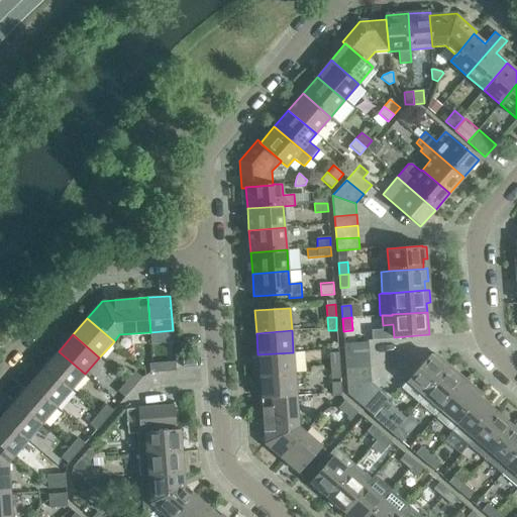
[(344,343),(344,355),(369,354),(369,342),(344,343)]
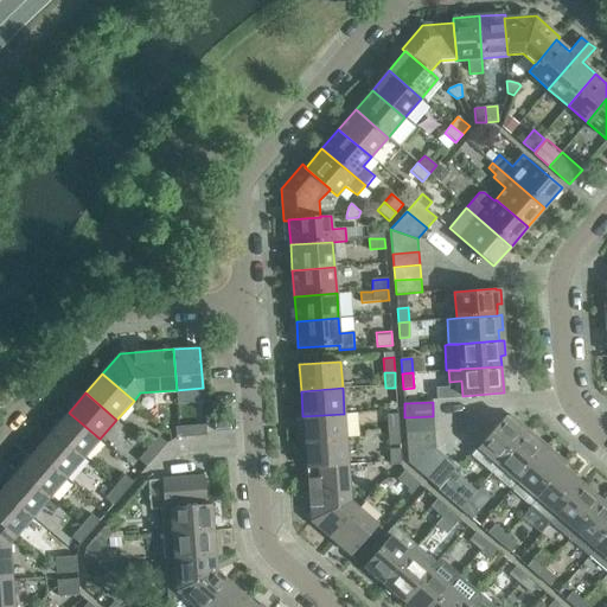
[(52,432),(83,459),(100,439),(69,413),(52,432)]
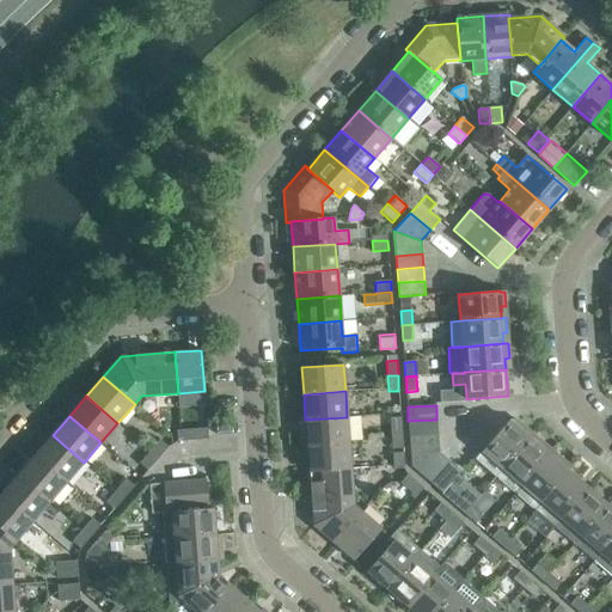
[(305,420),(307,446),(349,442),(347,417),(305,420)]
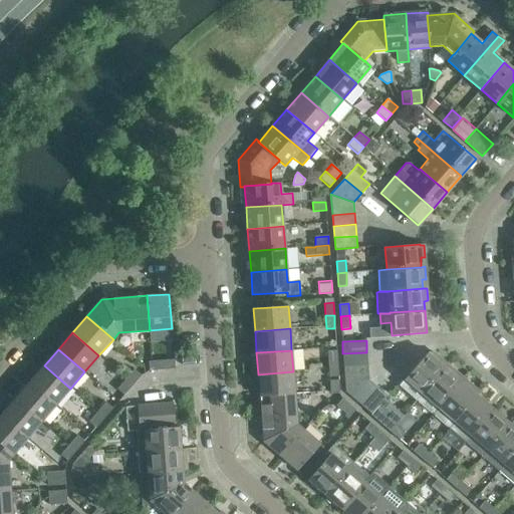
[(328,363),(337,363),(336,350),(327,351),(328,363)]
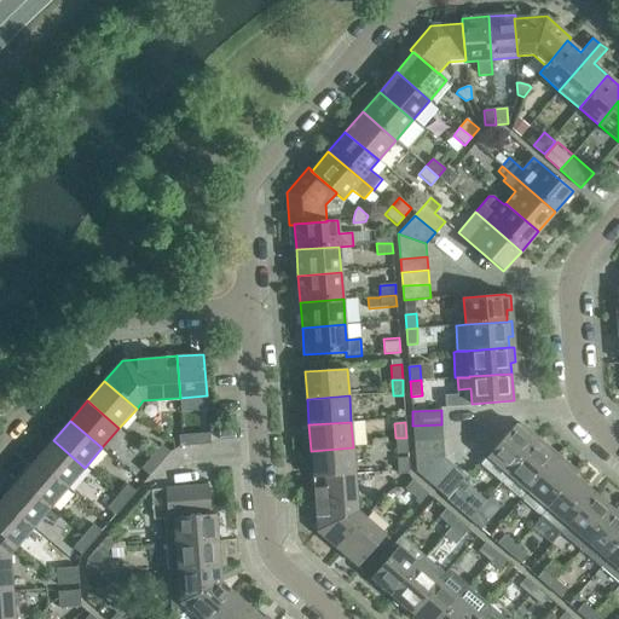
[(412,426),(414,440),(443,439),(441,424),(412,426)]
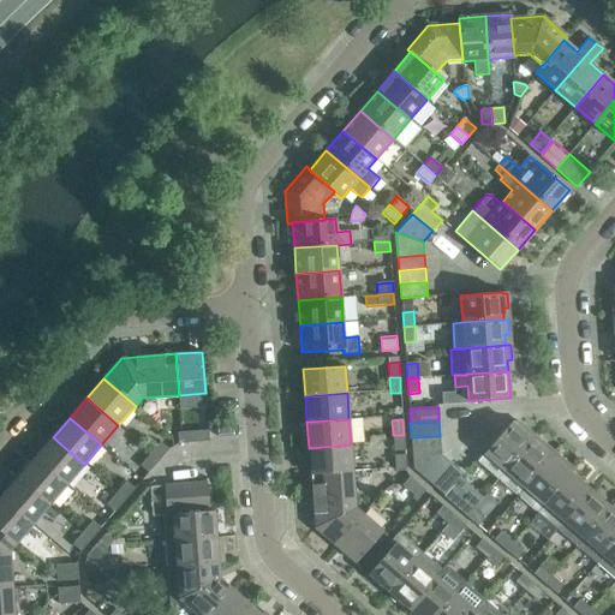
[(505,471),(532,440),(524,433),(527,429),(519,422),(512,422),(478,461),(499,478),(505,471)]
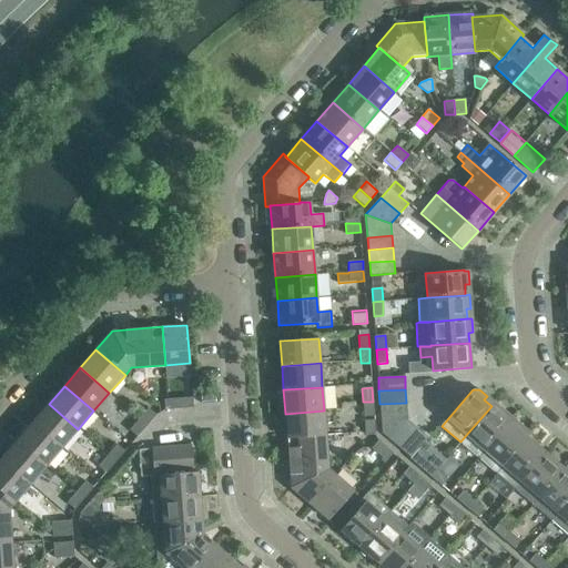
[(179,408),(193,407),(192,397),(179,398),(179,408)]
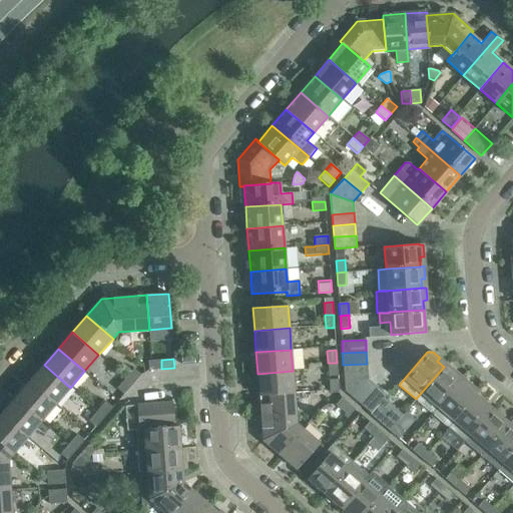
[(149,370),(161,369),(161,360),(148,361),(149,370)]
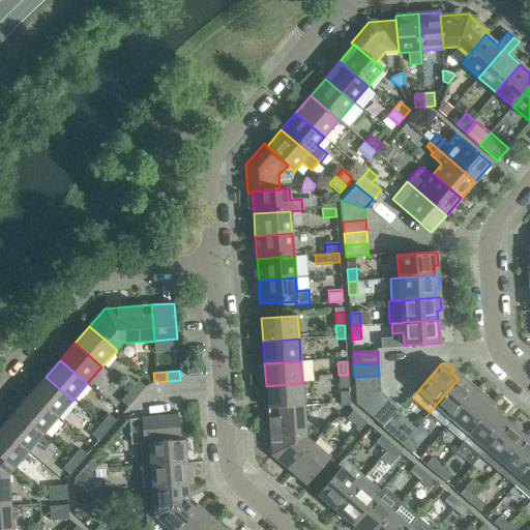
[(340,388),(349,387),(348,375),(339,375),(340,388)]
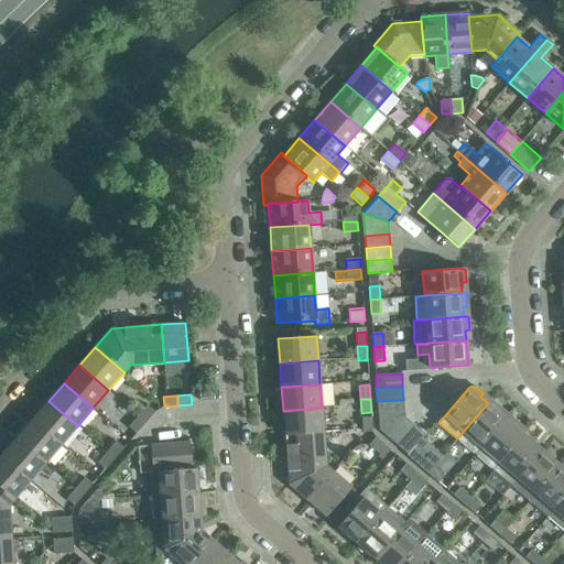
[(377,401),(379,430),(404,418),(403,400),(377,401)]
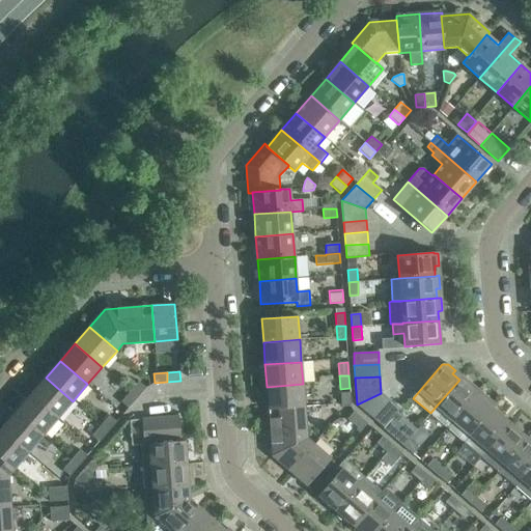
[(453,421),(476,394),(469,388),(471,385),(462,376),(459,380),(436,407),(430,413),(447,428),(453,421)]
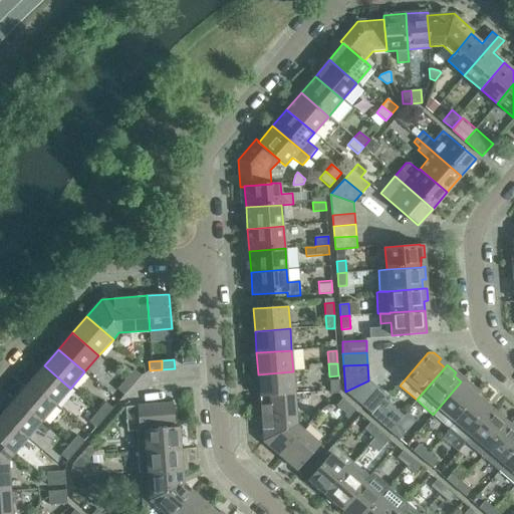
[(44,365),(29,381),(56,405),(70,389),(44,365)]
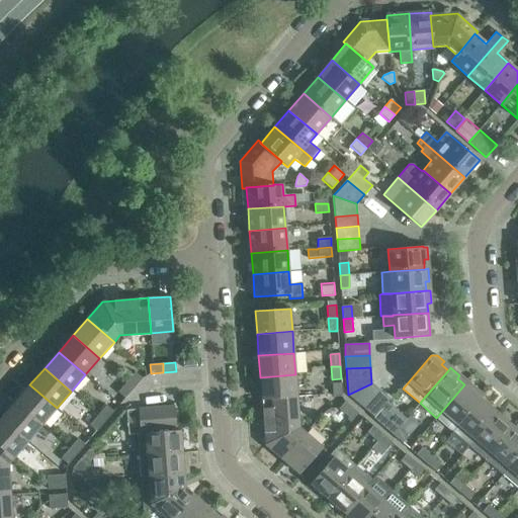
[(134,389),(142,378),(135,372),(126,382),(134,389)]
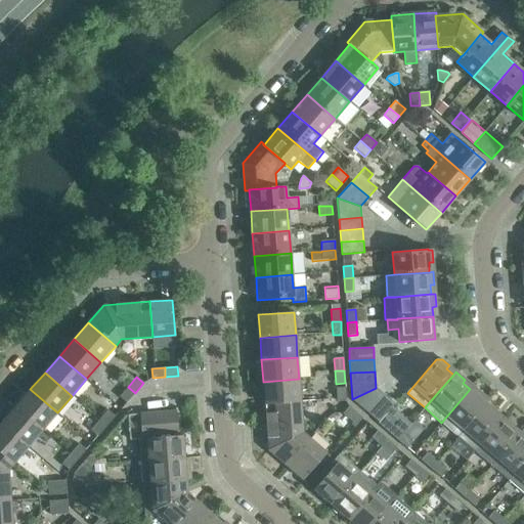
[(265,403),(300,401),(299,379),(263,382),(265,403)]
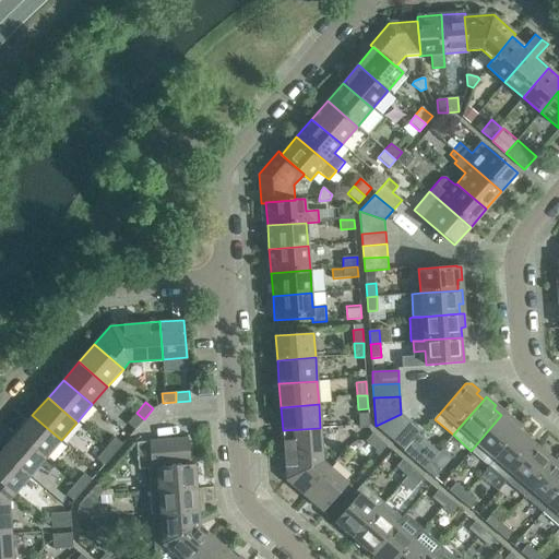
[(477,443),(471,451),(489,466),(495,460),(520,430),(511,424),(514,420),(504,412),(501,415),(477,443)]
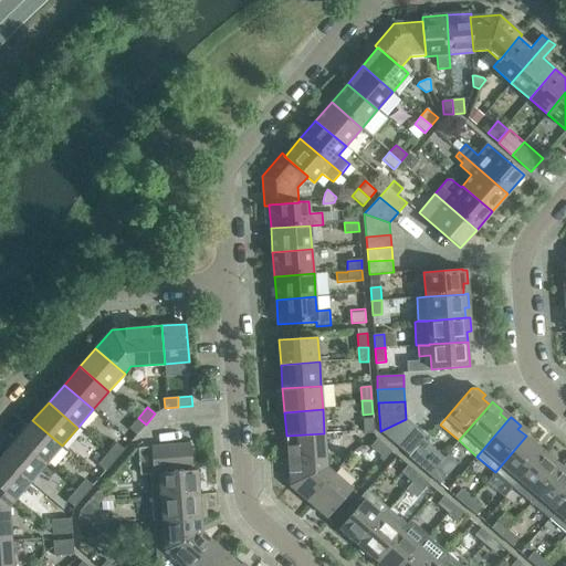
[(137,435),(146,425),(138,418),(129,428),(137,435)]
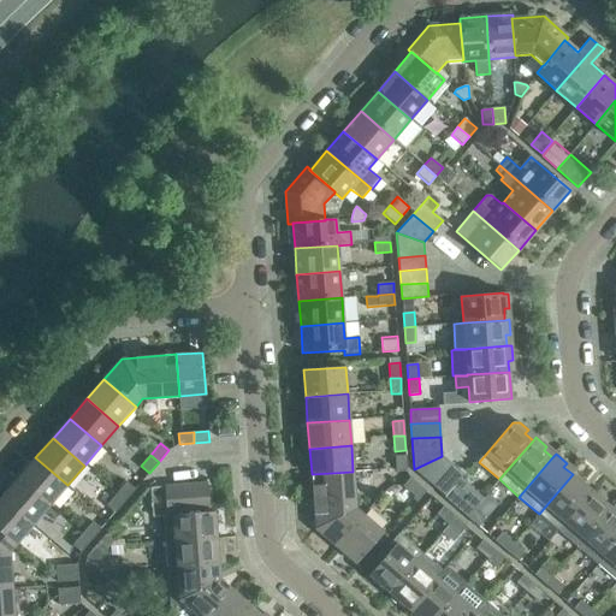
[(397,472),(407,471),(406,455),(396,456),(397,472)]
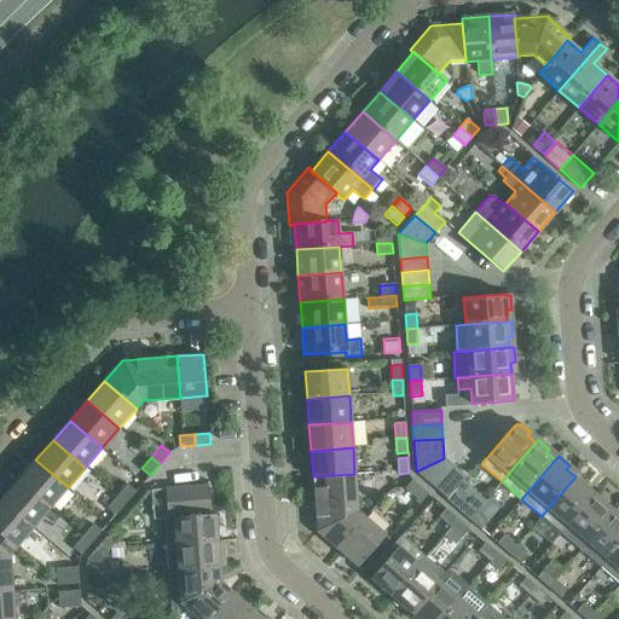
[(416,472),(437,489),(455,467),(444,458),(416,472)]
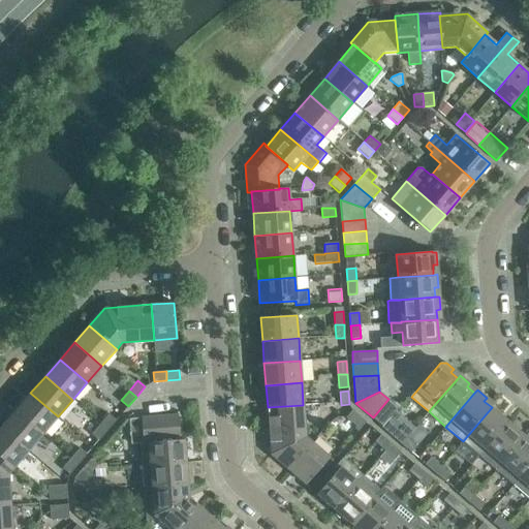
[(58,416),(30,393),(16,410),(43,434),(58,416)]
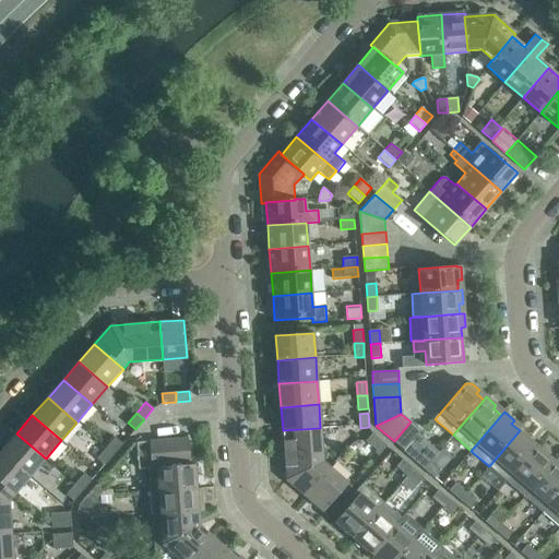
[(404,450),(409,443),(420,430),(411,421),(394,441),(404,450)]
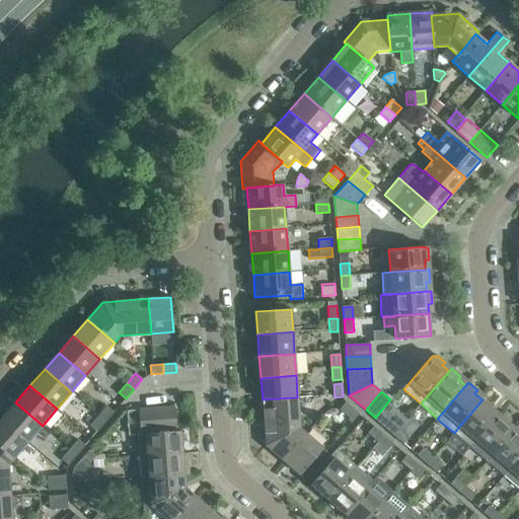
[(283,460),(306,434),(300,429),(297,397),(263,399),(266,446),(283,460)]
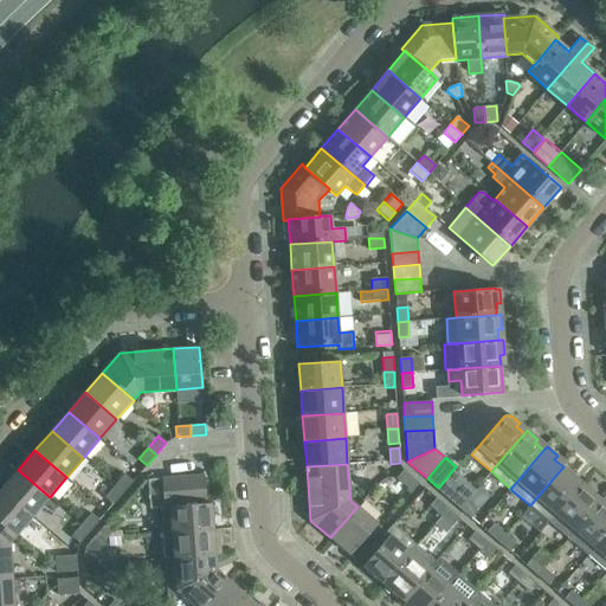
[(563,466),(536,498),(530,505),(549,522),(555,515),(582,483),(563,466)]
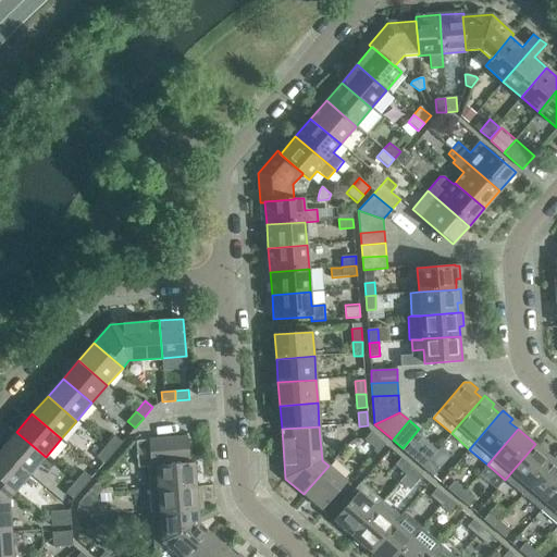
[(16,432),(1,449),(29,474),(46,457),(16,432)]
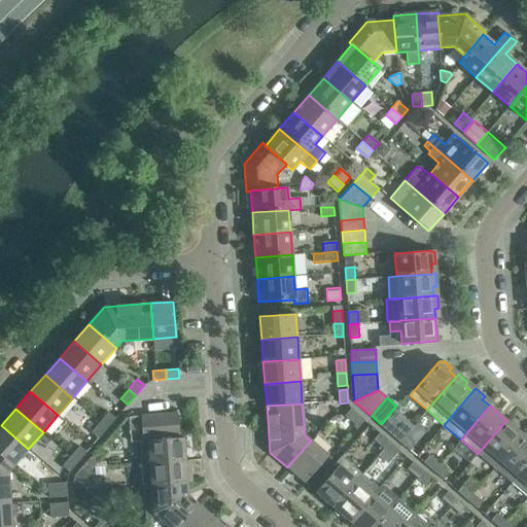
[(355,424),(361,417),(351,409),(345,416),(355,424)]
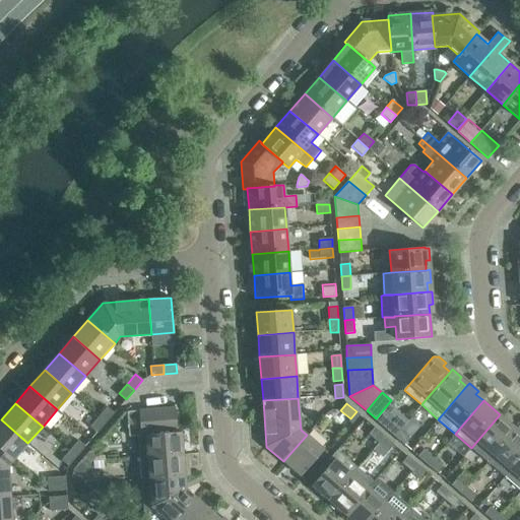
[(106,423),(114,413),(107,407),(99,417),(106,423)]
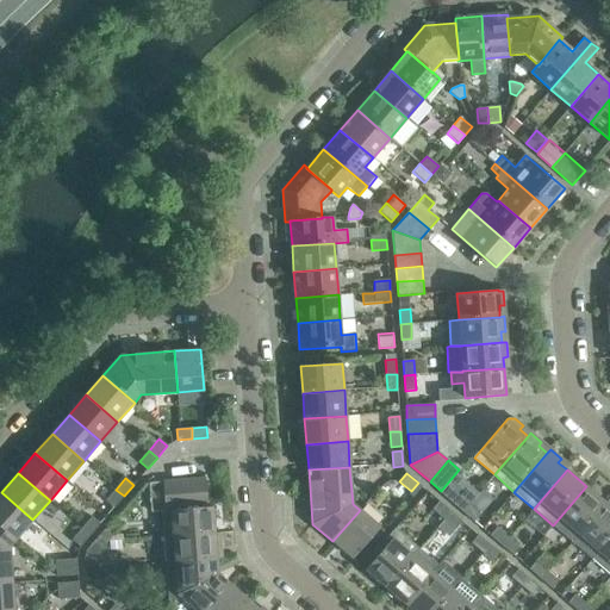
[(194,508),(209,506),(205,478),(191,479),(194,508)]
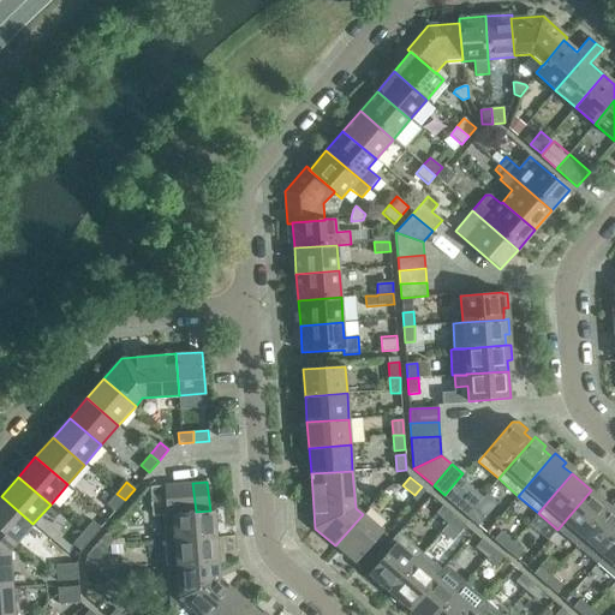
[(163,485),(167,515),(196,512),(192,483),(163,485)]
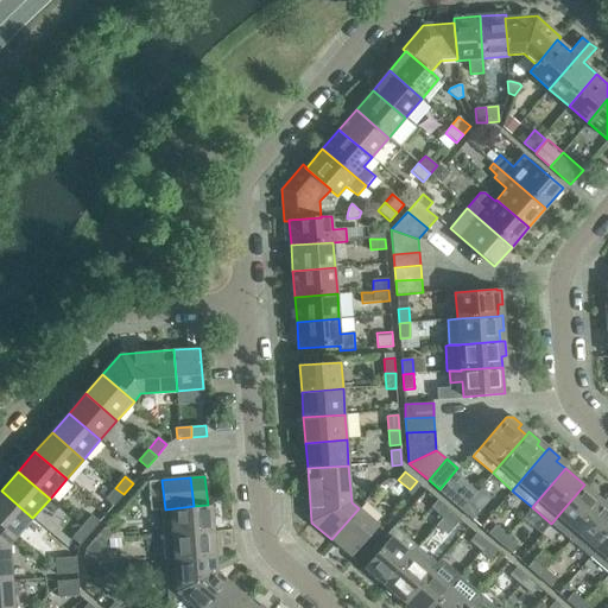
[(461,511),(468,502),(457,493),(457,492),(445,482),(439,489),(438,491),(461,511)]
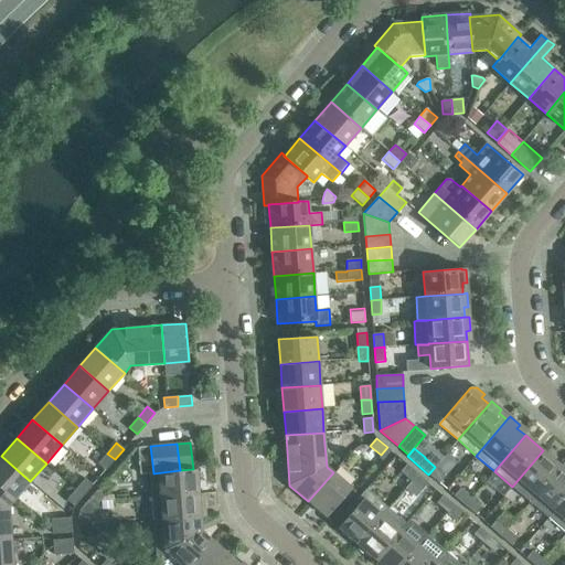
[(536,496),(561,466),(543,450),(518,480),(512,487),(530,502),(536,496)]
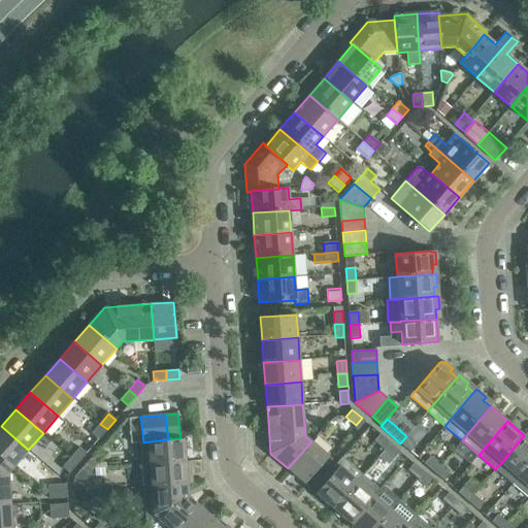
[(98,439),(107,429),(100,424),(92,433),(98,439)]
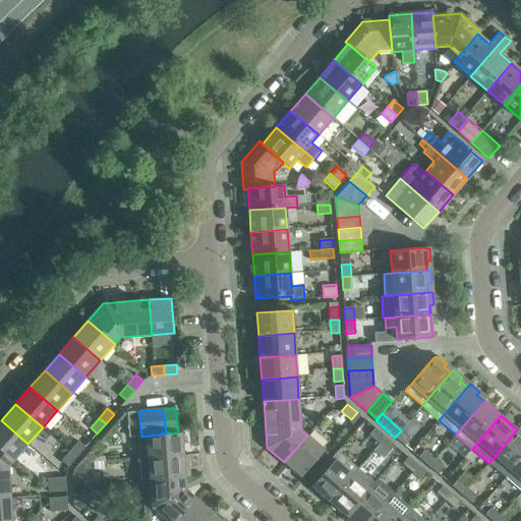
[(0,421),(0,449),(13,461),(27,444),(1,420),(0,421)]
